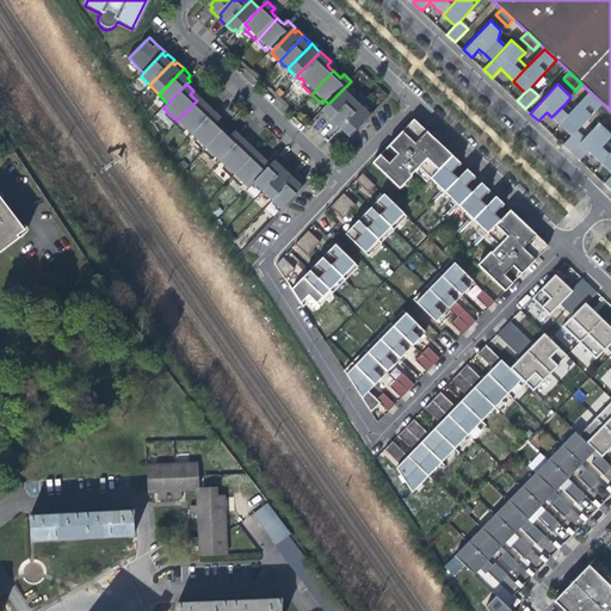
[(352,98),(343,90),(328,104),(321,112),(322,113),(323,115),(321,117),(327,123),(352,98)]
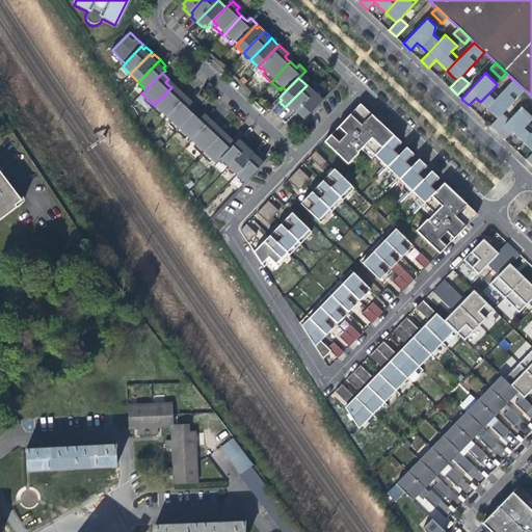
[(525,90),(513,80),(499,97),(487,108),(493,113),(498,118),(502,114),(525,90)]
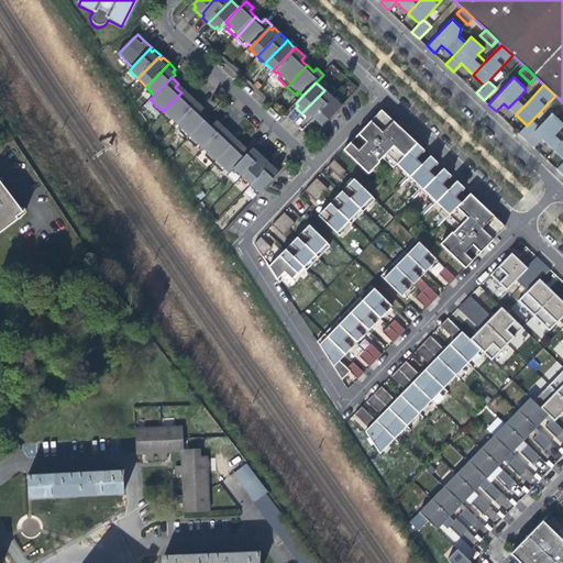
[(332,98),(324,90),(301,113),(308,120),(310,118),(311,119),(312,119),(332,98)]
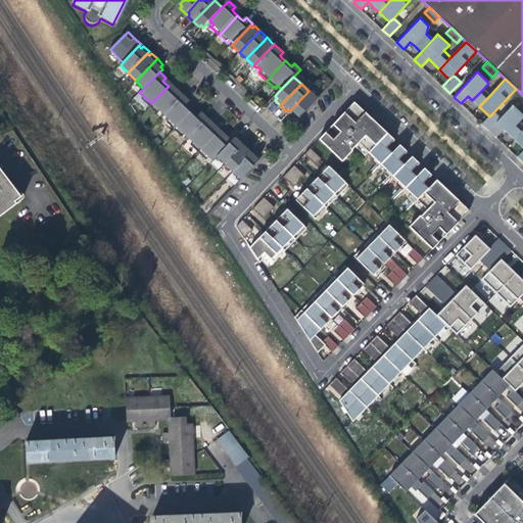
[(163,115),(183,94),(177,89),(174,92),(171,89),(169,86),(151,103),(163,115)]
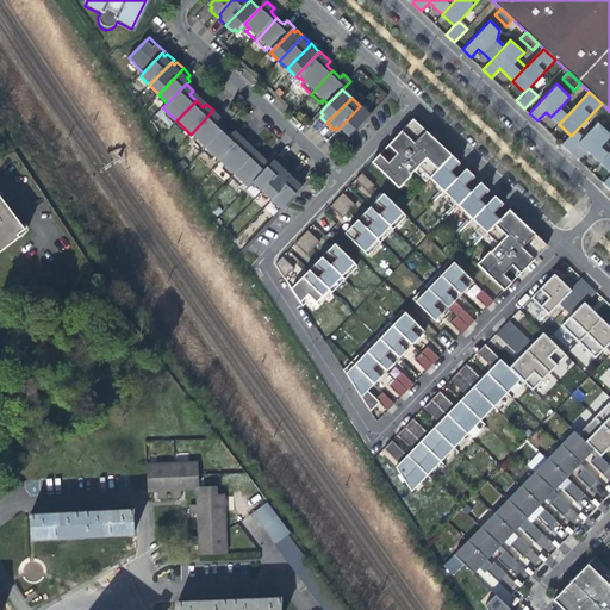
[(572,111),(564,104),(551,117),(559,124),(572,111)]
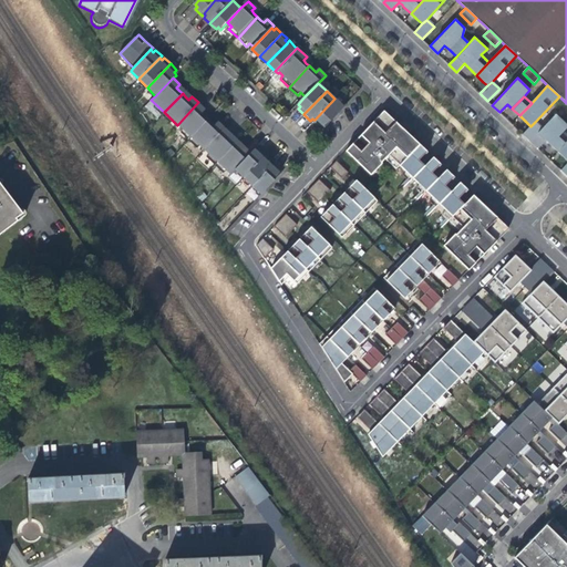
[(344,107),(334,99),(315,120),(312,122),(319,129),(321,126),(322,127),(323,129),(344,107)]
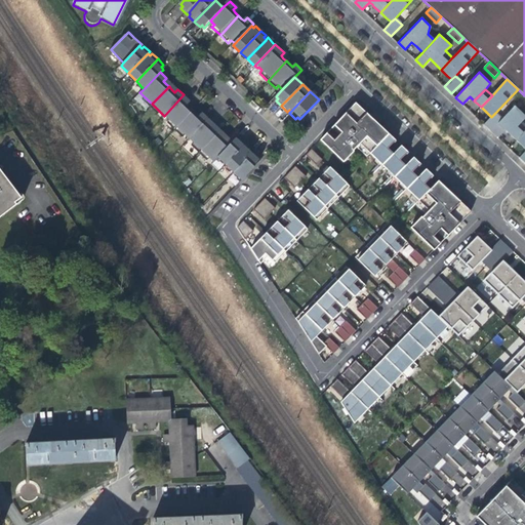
[(188,105),(191,102),(184,94),(164,116),(176,128),(193,110),(190,107),(188,105)]
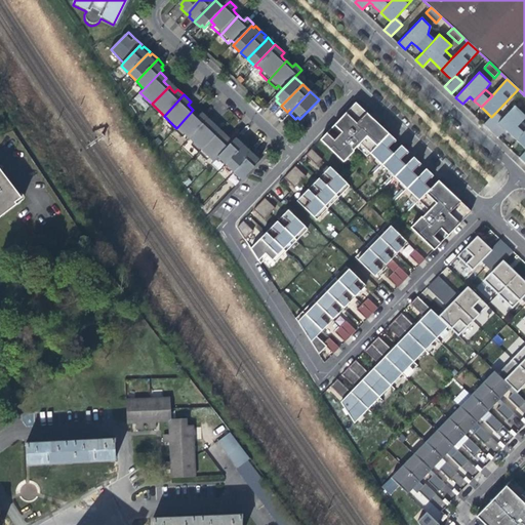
[(359,145),(369,153),(388,133),(355,104),(334,125),(331,128),(338,135),(333,139),(327,133),(320,140),(342,163),(354,152),(353,151),(359,145)]
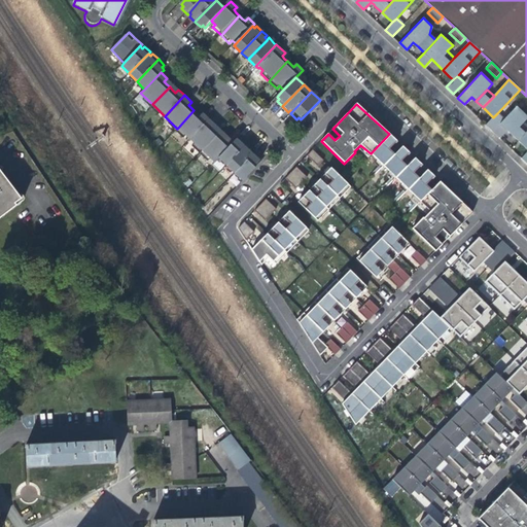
[(518,141),(526,131),(526,127),(523,123),(526,117),(526,115),(517,106),(504,119),(493,131),(500,138),(506,131),(508,132),(512,135),(518,141)]
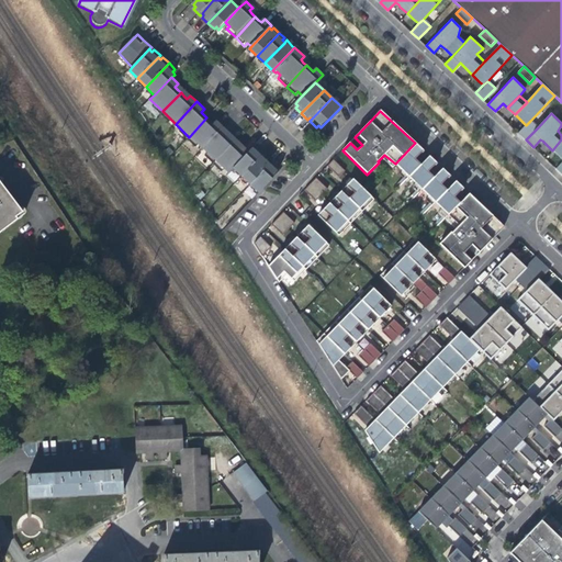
[(210,121),(206,117),(189,137),(201,149),(223,126),(216,120),(213,123),(210,121)]
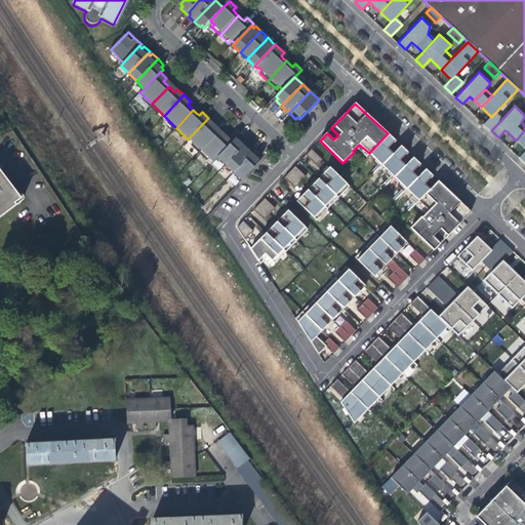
[(495,113),(491,117),(484,124),(491,130),(502,119),(495,113)]
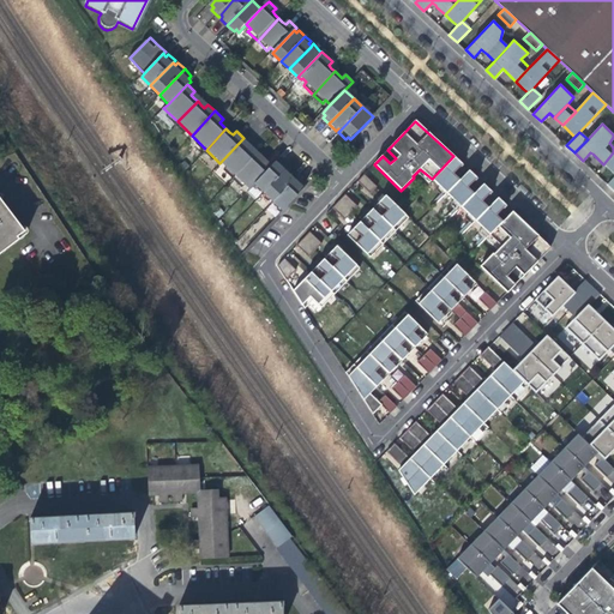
[(251,145),(244,138),(220,163),(235,176),(254,156),(251,152),(247,149),(251,145)]
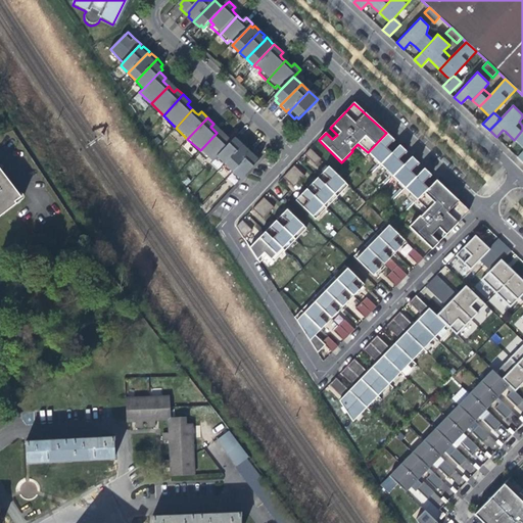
[(521,146),(522,148),(522,130),(514,140),(521,146)]
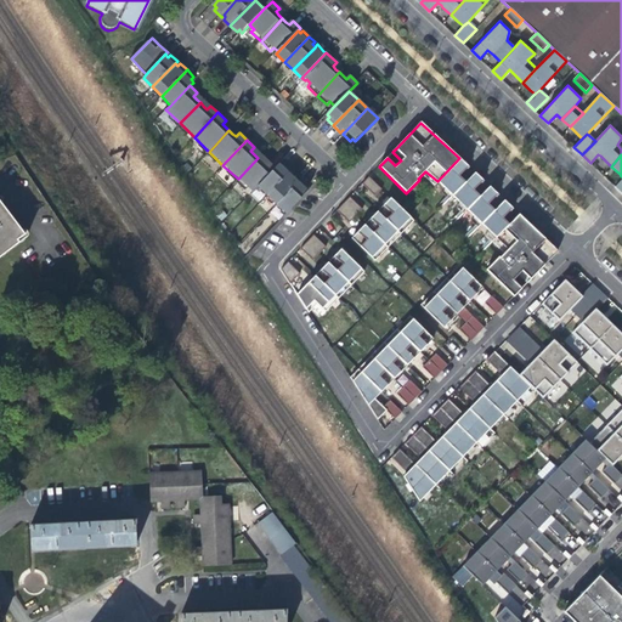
[(261,162),(258,158),(238,179),(250,191),(256,186),(275,168),(267,160),(265,164),(261,162)]
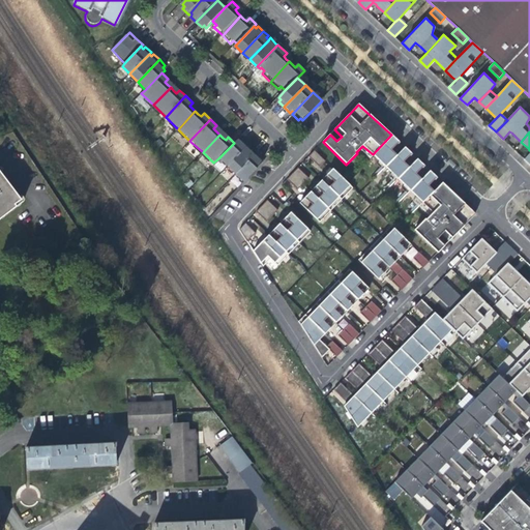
[(391,150),(399,142),(398,141),(391,135),(373,154),(365,162),(378,174),(393,157),(396,155),(395,154),(391,150)]
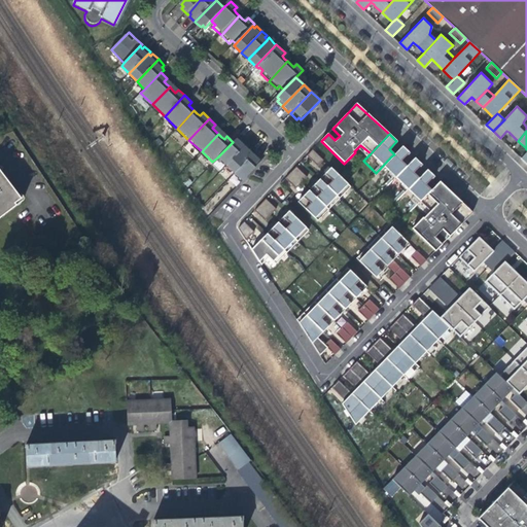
[(237,139),(236,138),(233,142),(217,157),(226,166),(247,144),(241,138),(239,141),(237,139)]
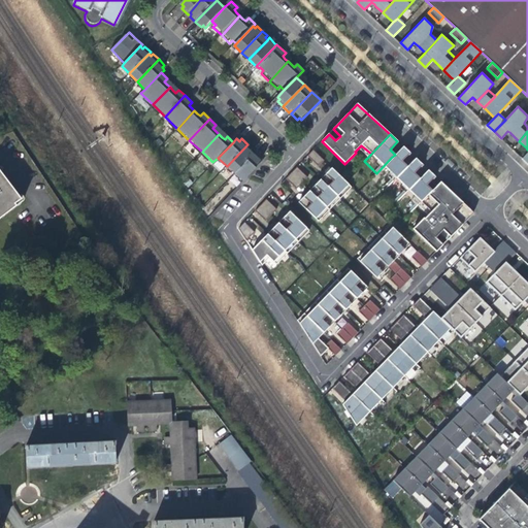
[(253,150),(248,144),(227,166),(234,173),(253,154),(252,153),(251,152),(253,150)]
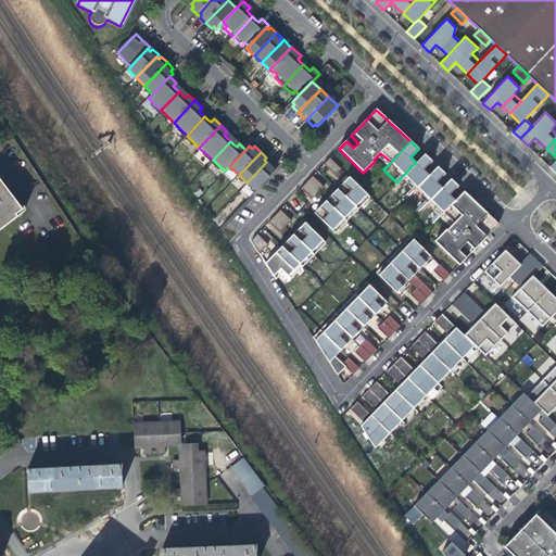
[(396,182),(409,194),(427,178),(429,176),(424,171),(432,161),(431,160),(424,154),(416,163),(413,165),(396,182)]
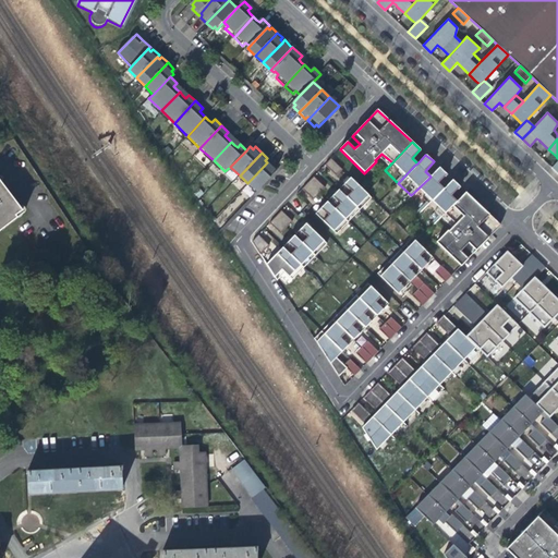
[(336,177),(342,170),(331,159),(325,166),(336,177)]
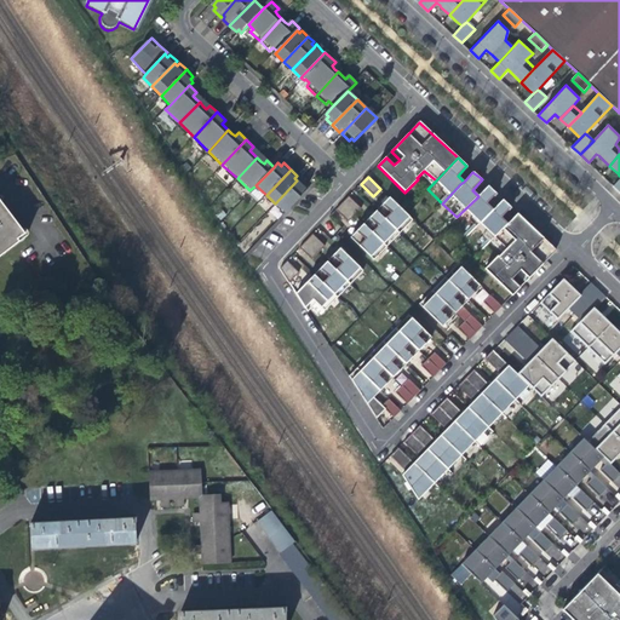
[(305,184),(299,178),(297,181),(275,204),(285,213),(306,190),(305,189),(304,188),(305,184)]
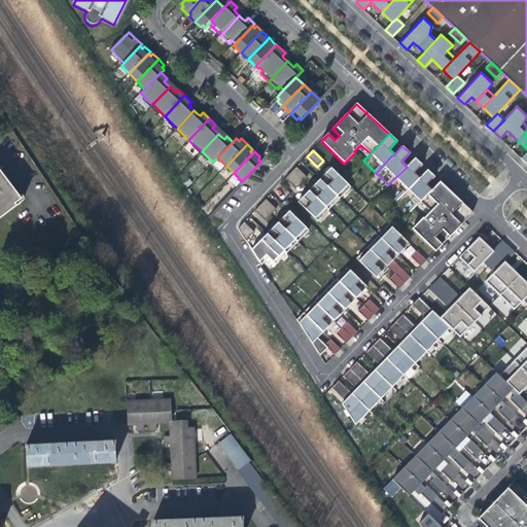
[(421,164),(415,157),(407,167),(405,169),(388,184),(401,197),(417,181),(419,178),(416,176),(414,173),(422,165),(421,164)]
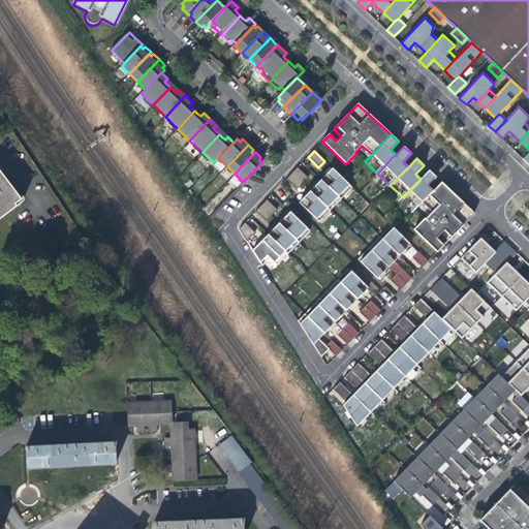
[(308,178),(298,168),(291,175),(302,184),(308,178)]
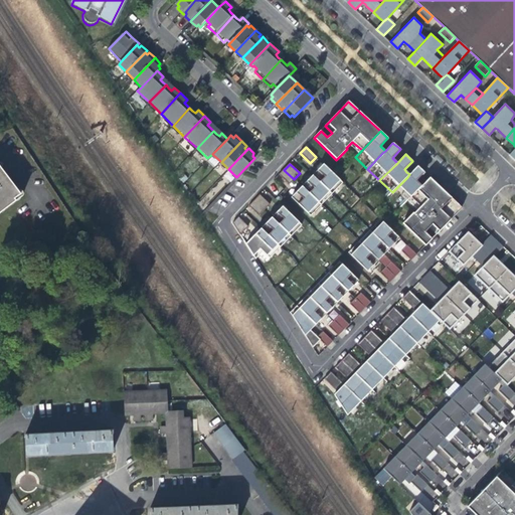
[(336,176),(323,164),(313,174),(332,193),(342,182),(336,176)]
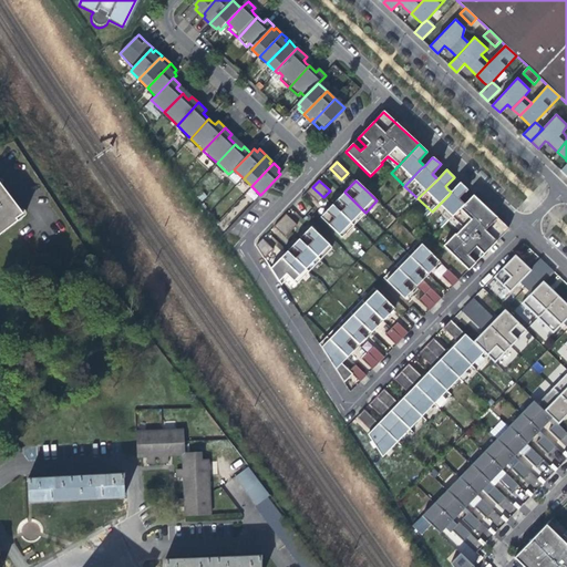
[(465,189),(460,183),(451,192),(449,195),(432,212),(445,225),(452,217),(462,207),(464,205),(461,202),(459,199),(467,191),(465,189)]
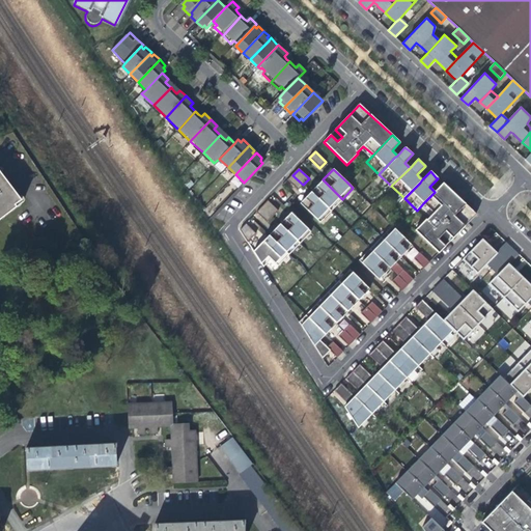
[(0,219),(22,203),(0,173),(0,219)]
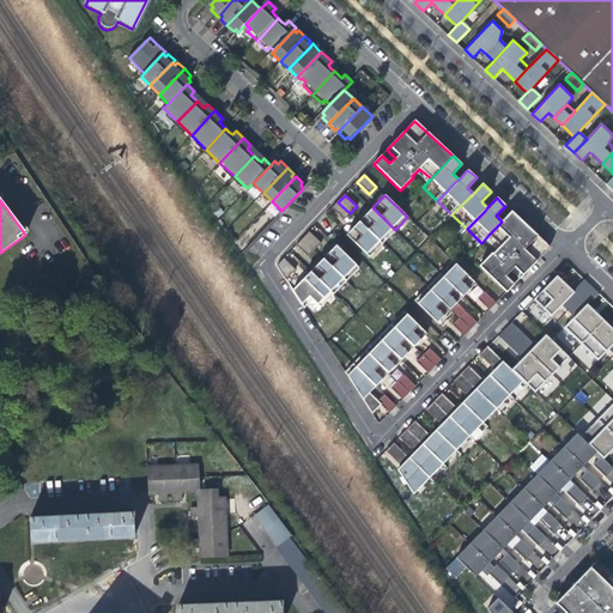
[(344,219),(350,213),(338,202),(332,208),(344,219)]
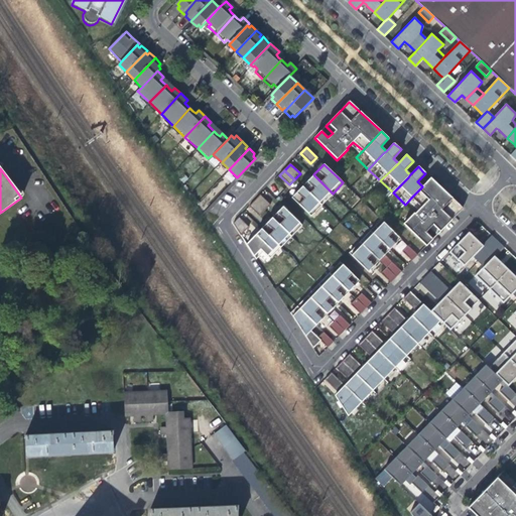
[(333,194),(313,174),(302,186),(321,206),(333,194)]
